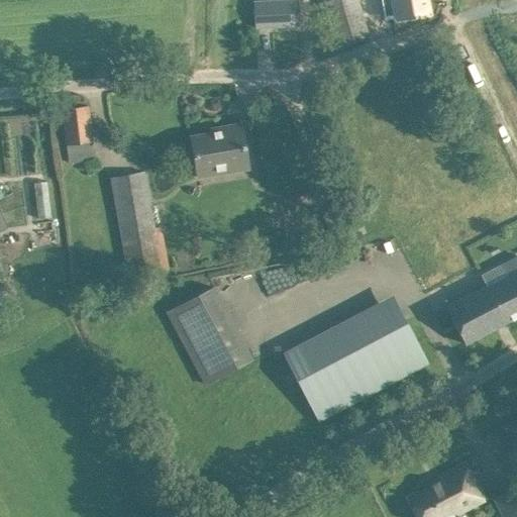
[(297,0),(253,2),(254,27),(298,25),(297,0)]
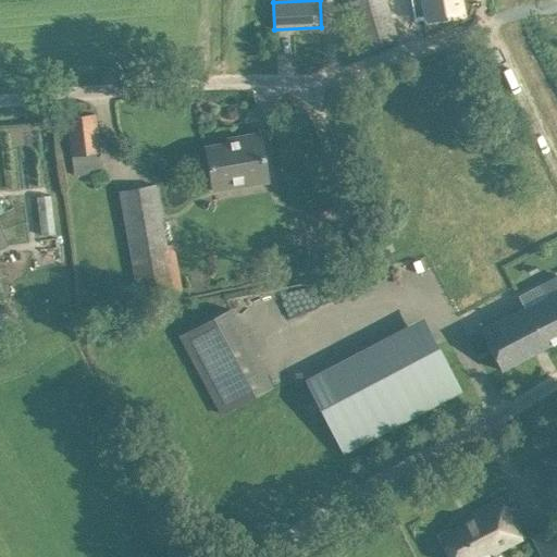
[(397,40),(391,19),(385,0),(348,0),(362,50),(397,40)]
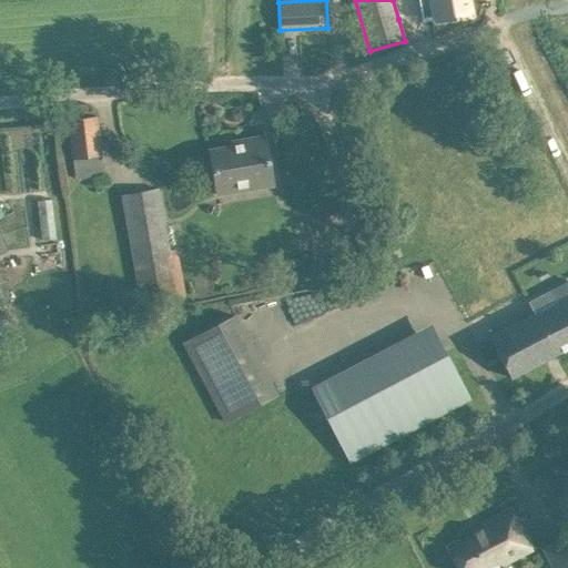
[(416,0),(418,4),(433,2),(436,22),(472,16),(468,0),(416,0)]
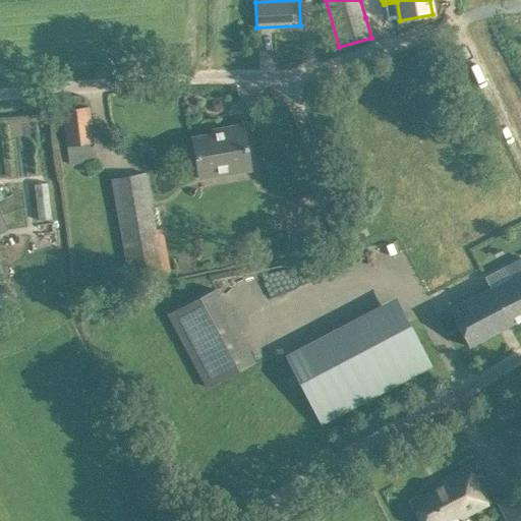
[(63,110),(69,164),(94,161),(88,107),(63,110)]
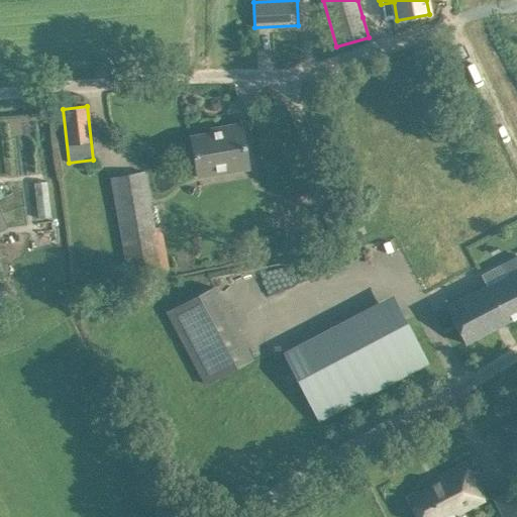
[(223,131),(211,133),(190,137),(197,177),(198,177),(198,173),(229,168),(230,172),(248,169),(240,124),(223,127),(223,131)]
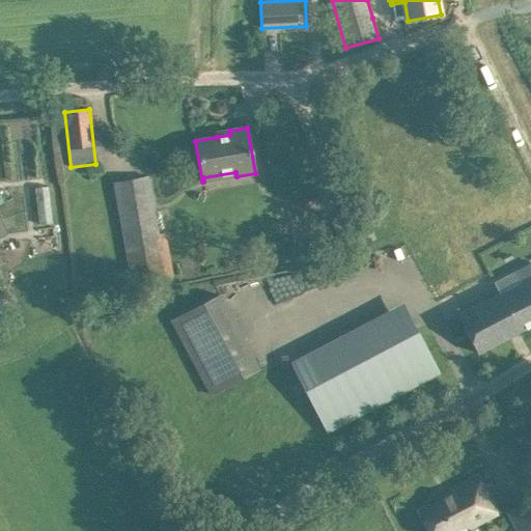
[(165,279),(156,231),(146,175),(114,183),(133,284),(165,279)]
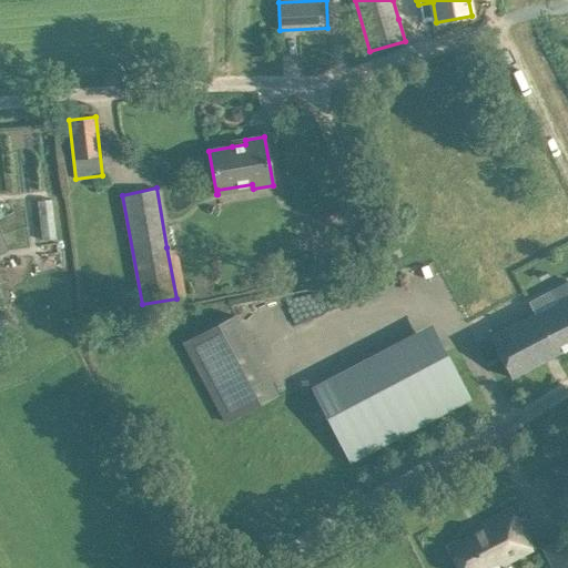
[(510,378),(567,347),(567,283),(551,292),(557,303),(489,338),(510,378)]
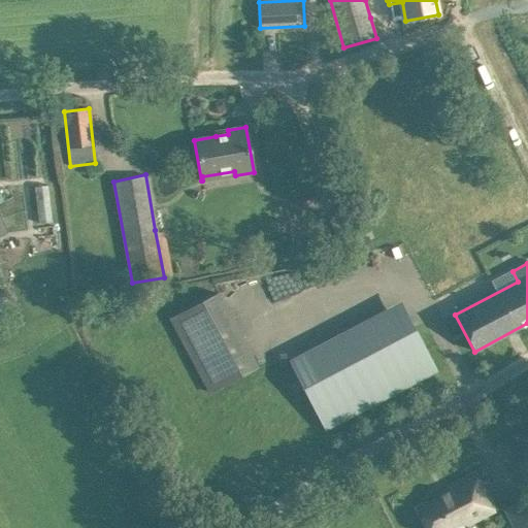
[(527,429),(515,437),(527,461),(527,429)]
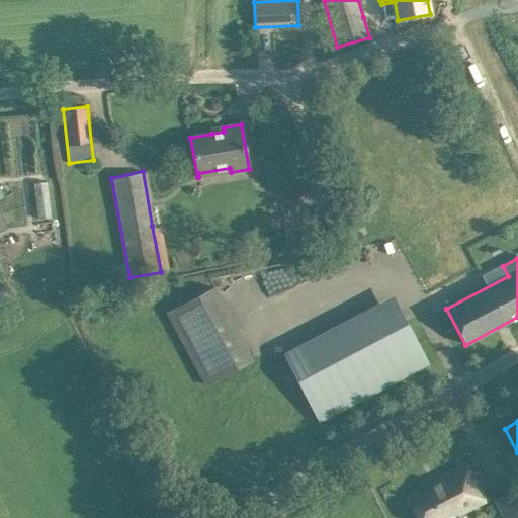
[(464,465),(439,479),(441,483),(409,499),(419,517),(442,517),(456,511),(458,514),(466,510),(484,501),(477,488),(469,492),(464,483),(471,479),(464,465)]
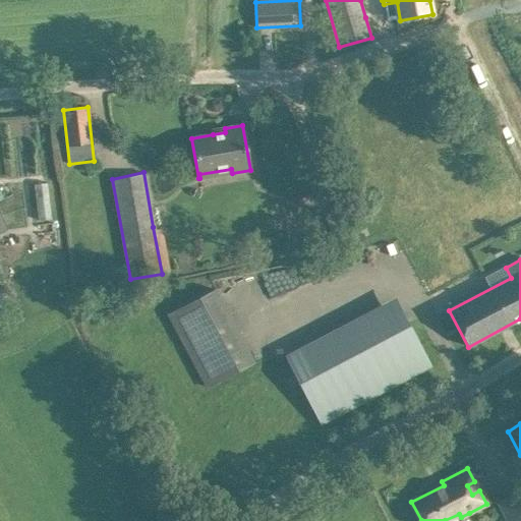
[(520,520),(520,490),(499,502),(508,520),(520,520)]
